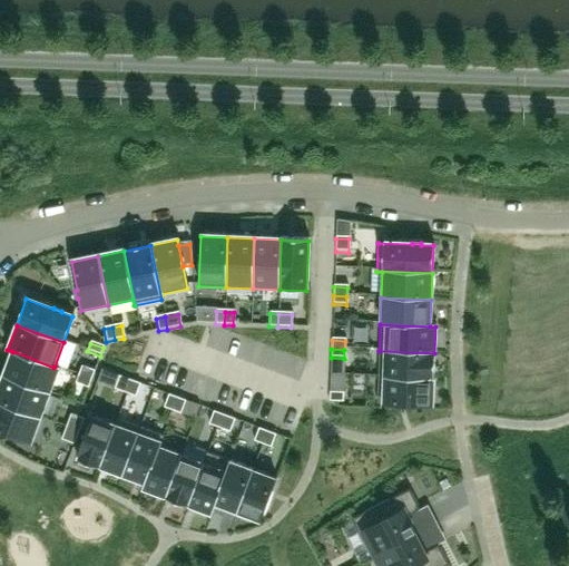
[(49,394),(59,369),(55,367),(54,368),(12,351),(12,352),(2,377),(49,394)]
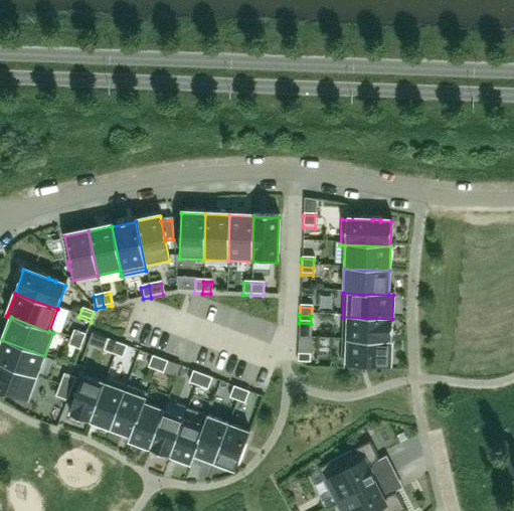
[(391,343),(392,319),(342,317),(341,341),(391,343)]
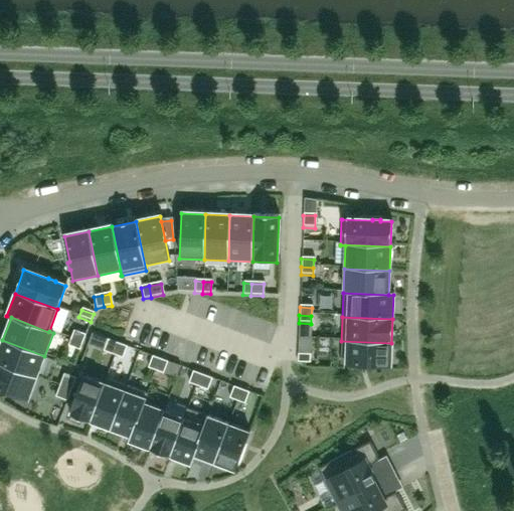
[(84,336),(73,332),(70,340),(81,344),(84,336)]
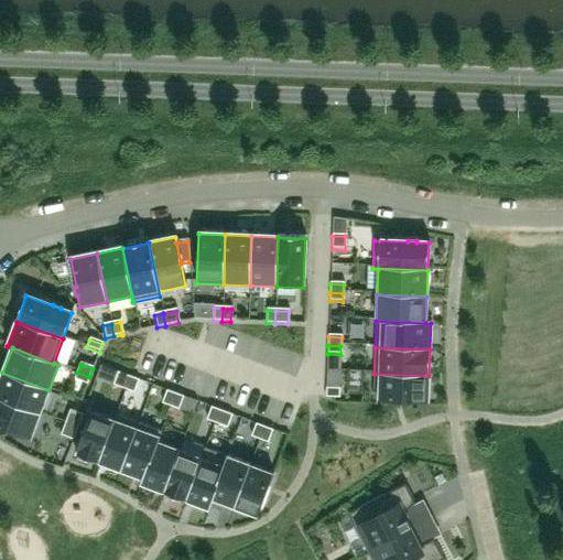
[(0,399),(40,415),(49,390),(2,373),(0,379),(0,399)]
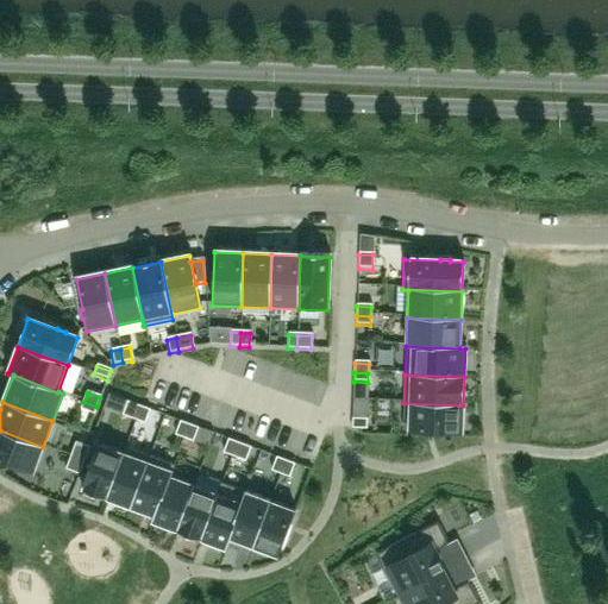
[(94,416),(96,407),(83,402),(80,410),(94,416)]
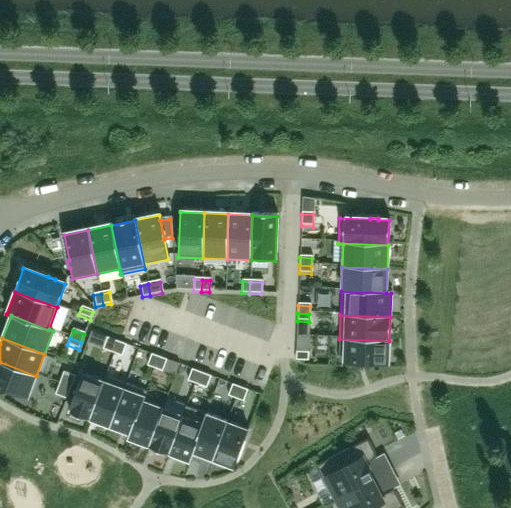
[(114,355),(118,343),(107,339),(102,351),(114,355)]
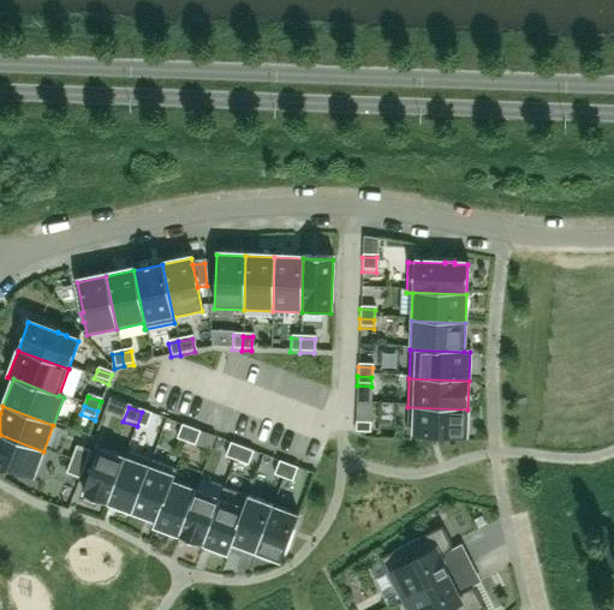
[(466,440),(468,410),(407,407),(406,437),(443,438),(443,440),(453,441),(453,438),(466,440)]
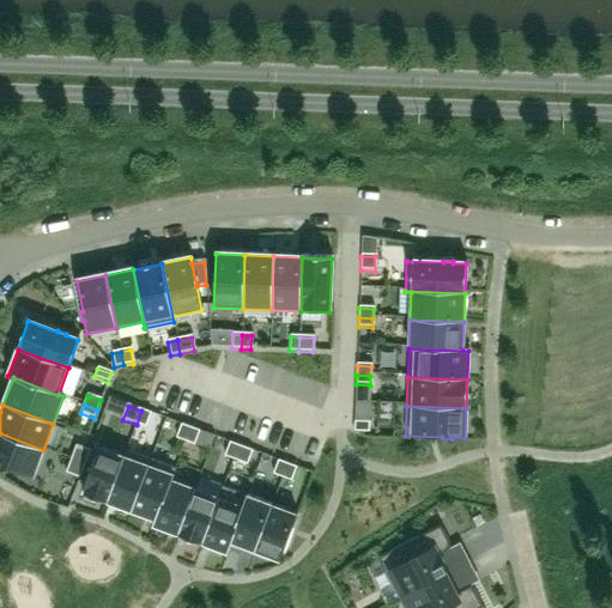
[(145,429),(150,414),(141,411),(137,425),(145,429)]
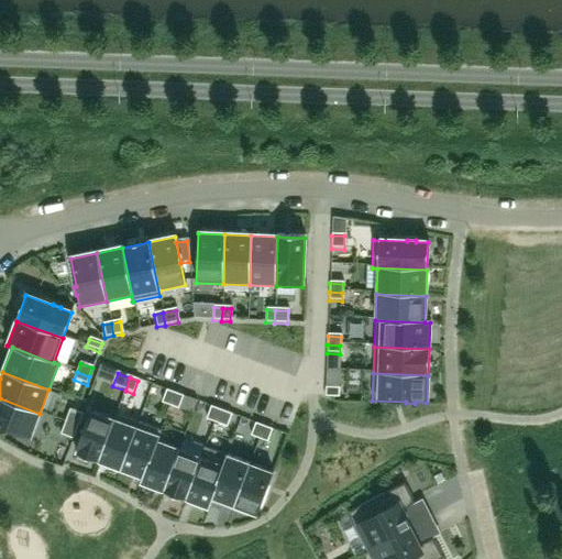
[(339,390),(326,390),(324,398),(338,398),(339,390)]
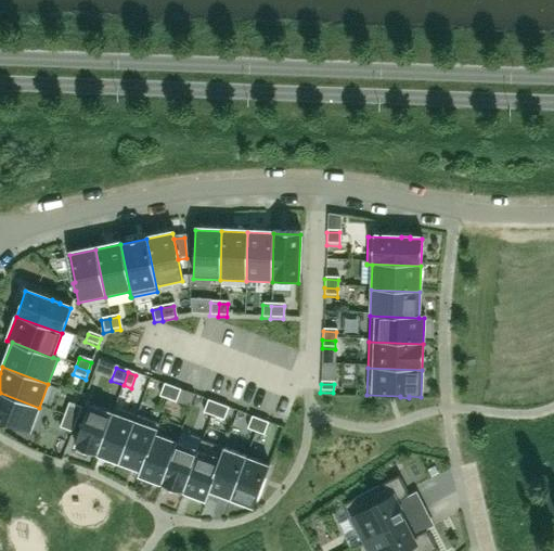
[(167,401),(171,389),(164,386),(159,398),(167,401)]
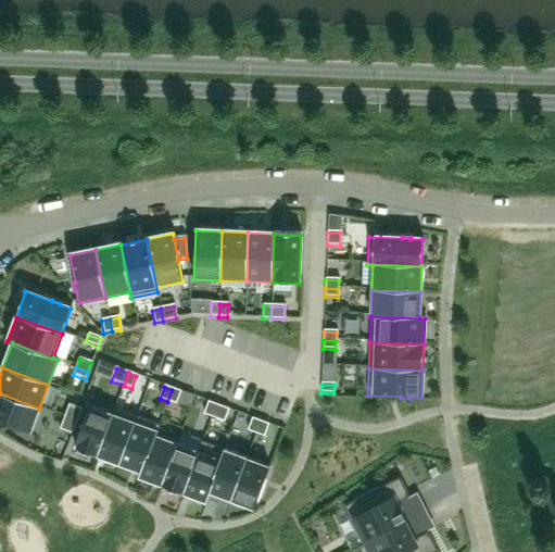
[(176,405),(180,392),(172,390),(167,402),(176,405)]
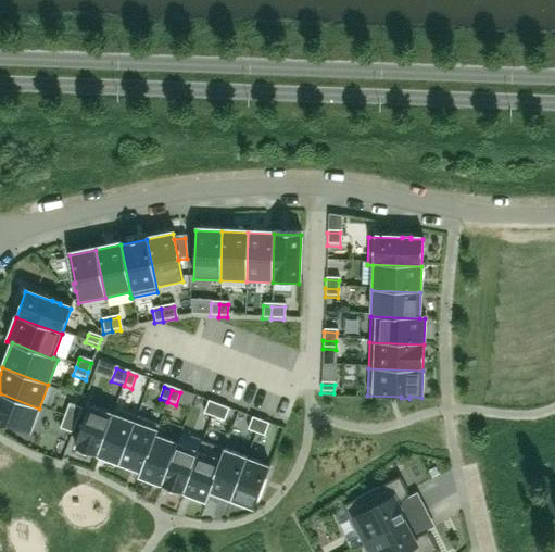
[(39,409),(0,393),(0,423),(11,427),(10,428),(17,431),(19,430),(29,435),(39,409)]
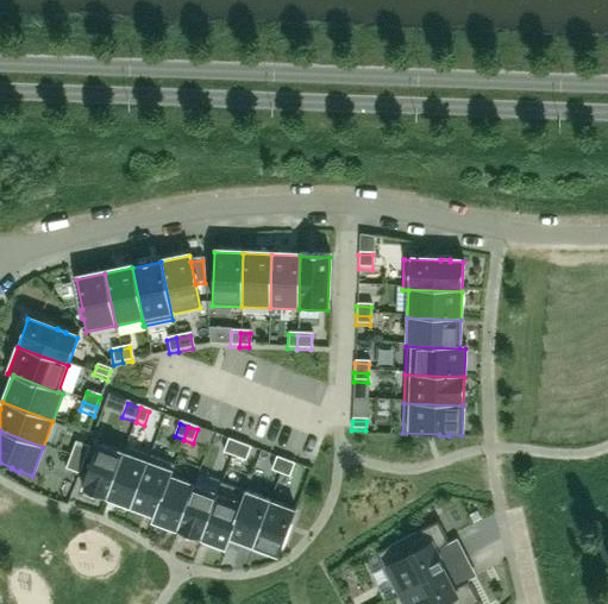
[(232,458),(237,445),(227,441),(223,454),(232,458)]
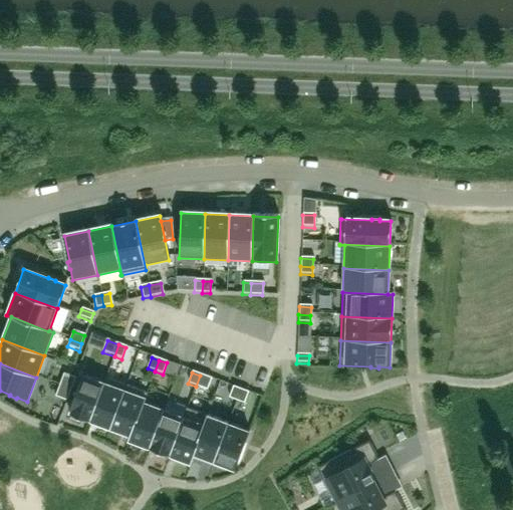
[(70,391),(74,379),(63,375),(59,387),(70,391)]
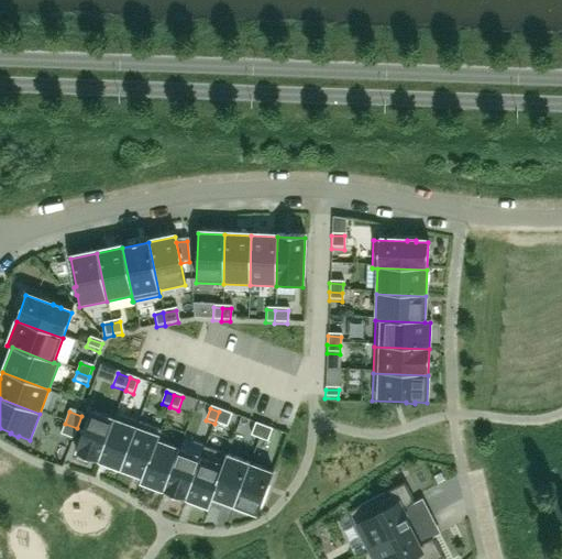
[(231,416),(219,412),(215,424),(227,428),(231,416)]
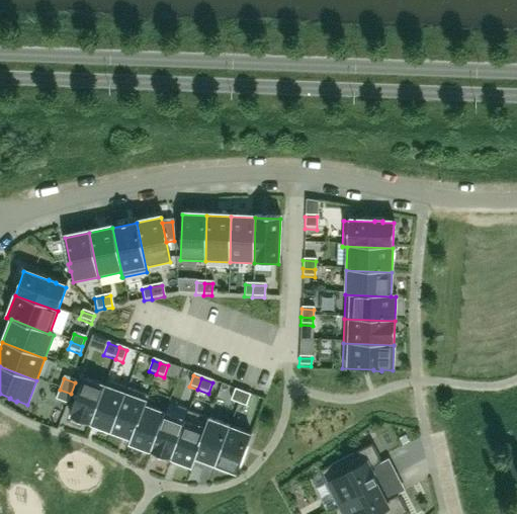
[(90,426),(104,388),(83,379),(69,418),(90,426)]
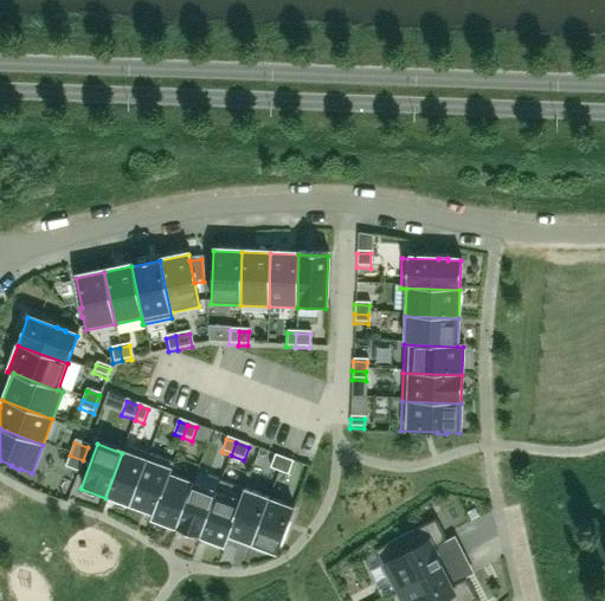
[(122,453),(105,498),(129,506),(147,461),(122,453)]
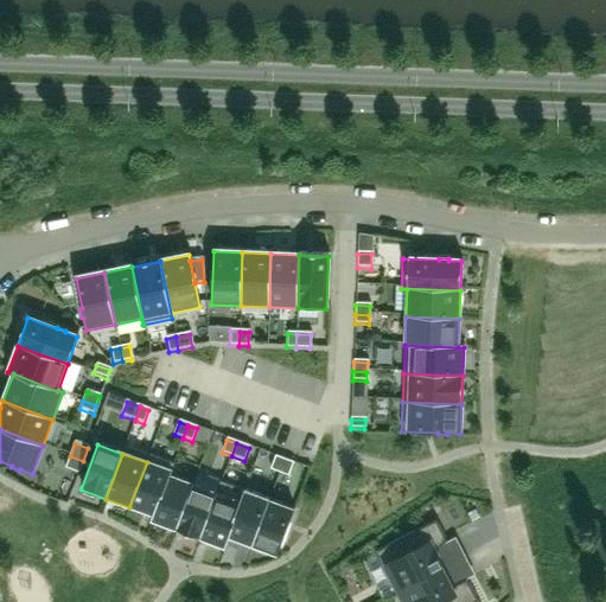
[(78,475),(83,461),(70,456),(65,469),(78,475)]
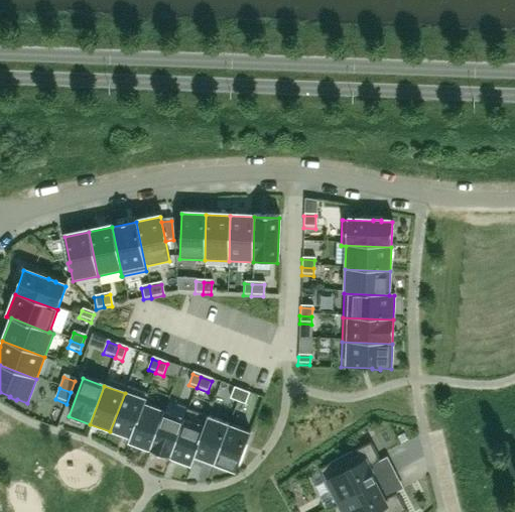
[(237,403),(241,392),(234,389),(229,400),(237,403)]
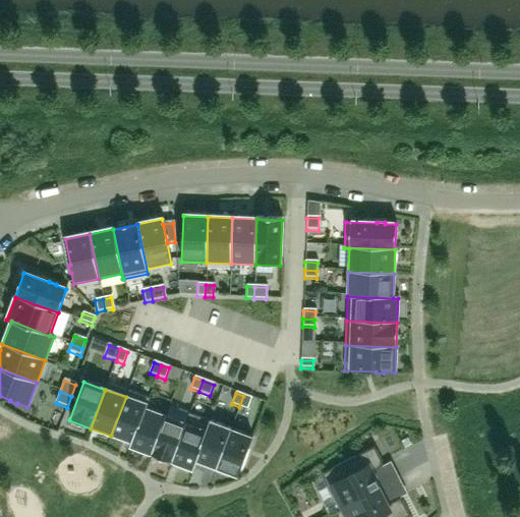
[(247,410),(251,399),(243,396),(239,407),(247,410)]
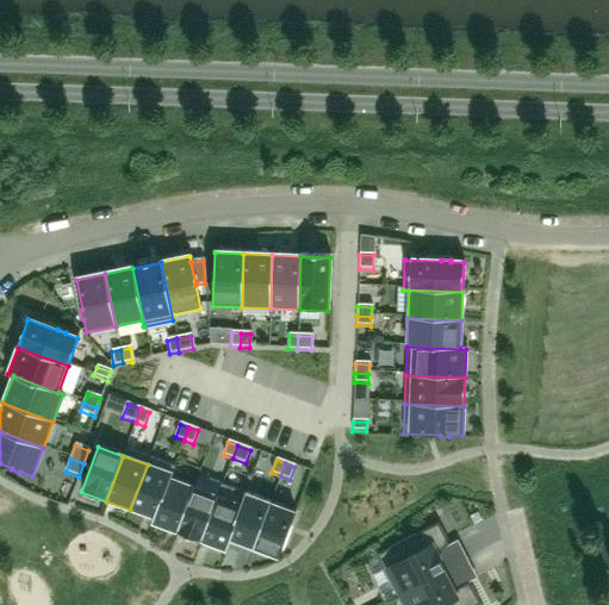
[(155,519),(169,479),(171,480),(173,474),(172,474),(148,465),(130,510),(154,519),(155,519)]
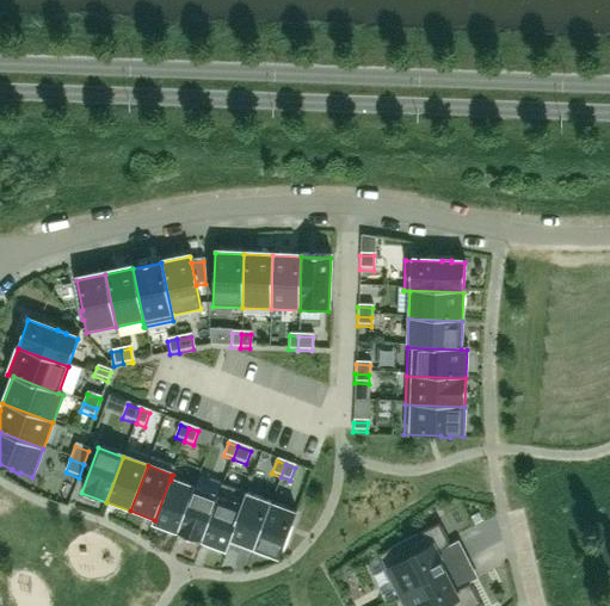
[(170,480),(155,520),(154,520),(152,525),(177,535),(193,489),(171,481),(170,480)]
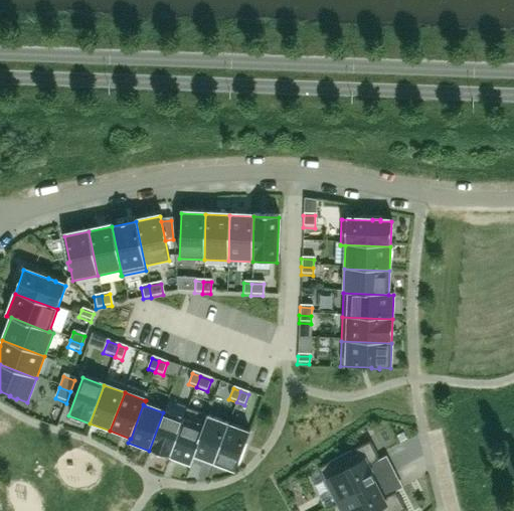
[(169,459),(187,410),(186,410),(182,419),(163,412),(149,451),(169,459)]
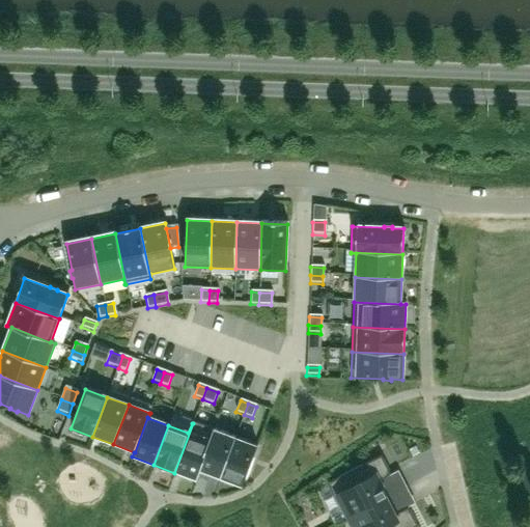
[(196,480),(214,432),(193,423),(174,473),(196,480)]
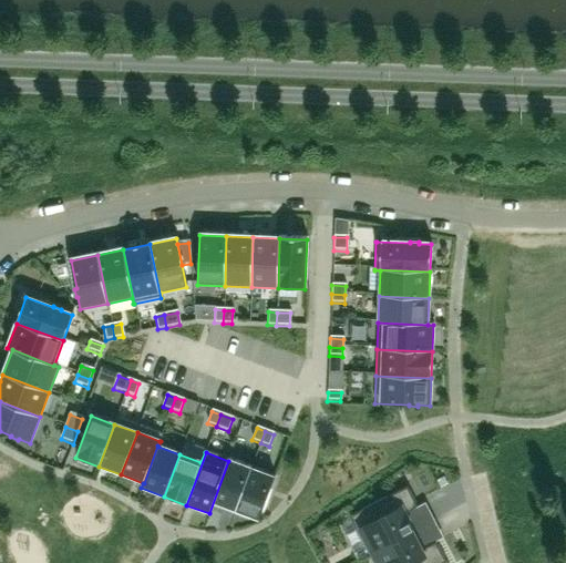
[(235,512),(250,469),(228,461),(209,513),(214,503),(235,512)]
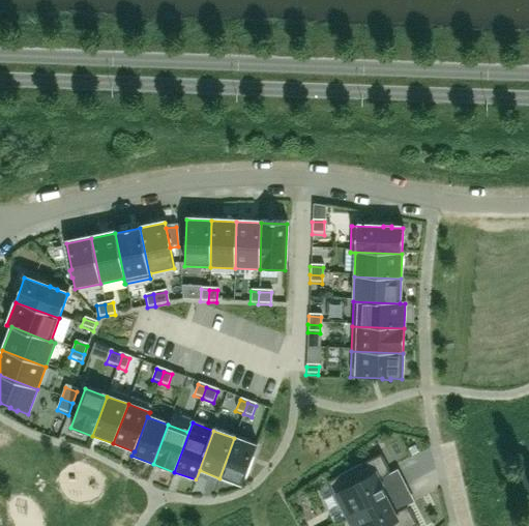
[(246,472),(257,446),(234,438),(219,478),(241,486),(244,479),(245,479),(247,472),(246,472)]
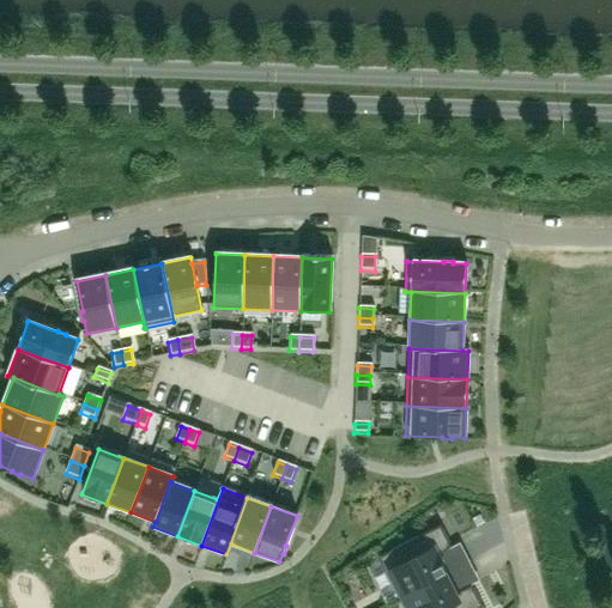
[(436,558),(452,549),(440,528),(377,560),(399,602),(404,600),(404,599),(446,576),(436,558)]
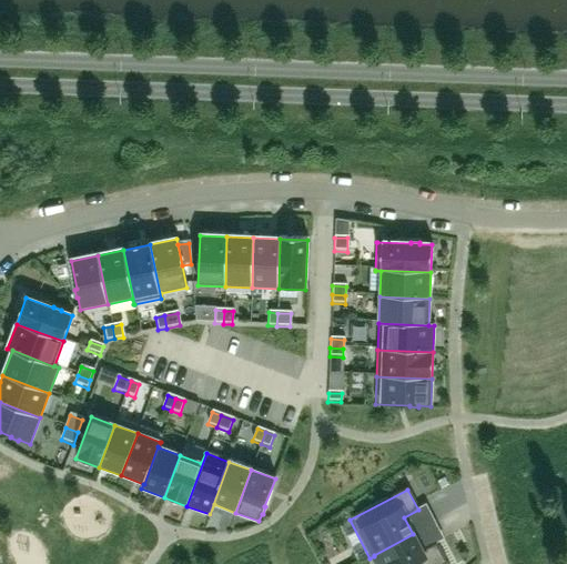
[(445,563),(436,545),(422,552),(413,534),(374,555),(374,556),(378,563),(445,563)]
